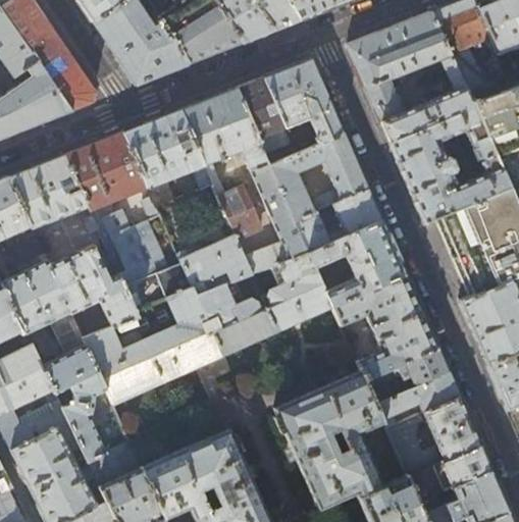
[(64,46),(33,0),(10,0),(0,7),(0,8),(72,110),(94,102),(97,92),(64,46)]
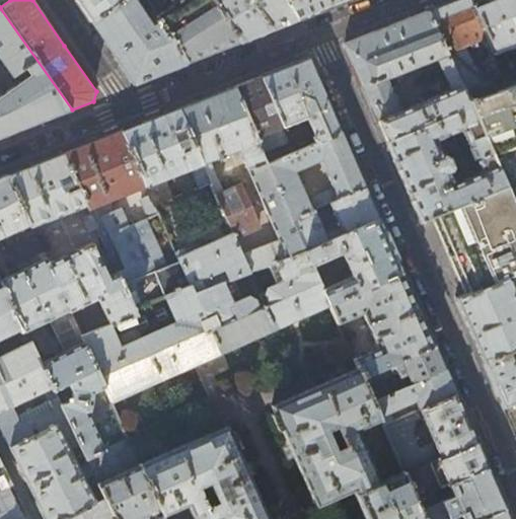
[(79,0),(93,21),(124,0),(79,0)]
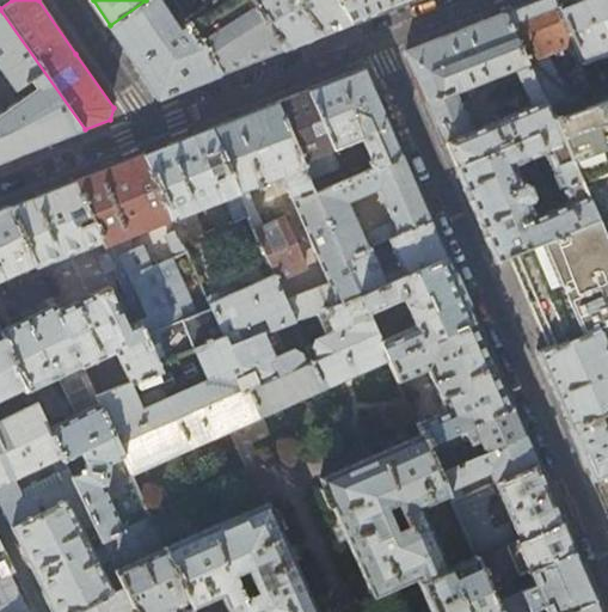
[(160,0),(146,0),(110,25),(133,57),(161,99),(184,90),(223,74),(200,37),(192,25),(182,31),(160,0)]
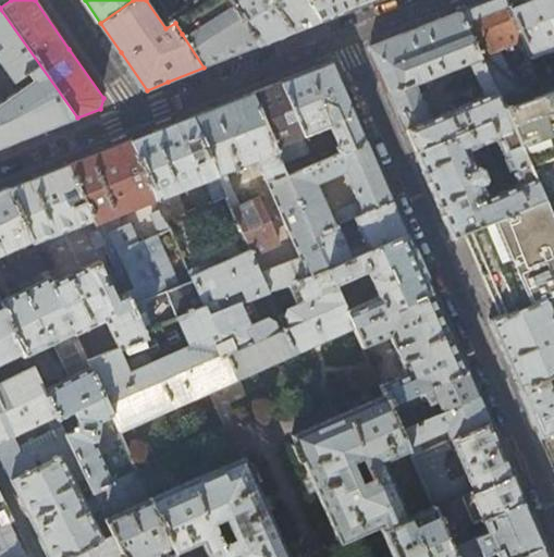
[(230,0),(231,1),(260,46),(292,34),(322,21),(309,0),(230,0)]
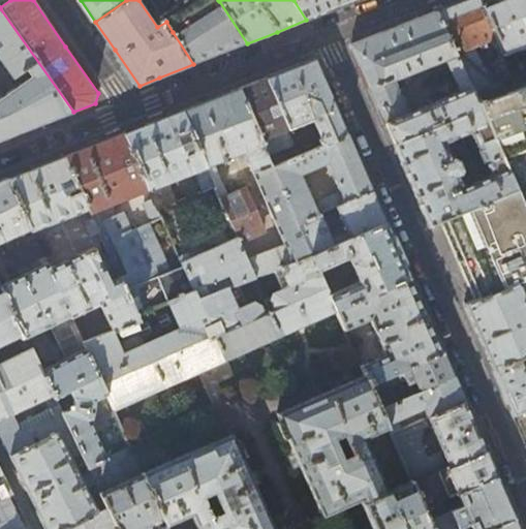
[(294,0),(306,20),(350,3),(357,0),(294,0)]
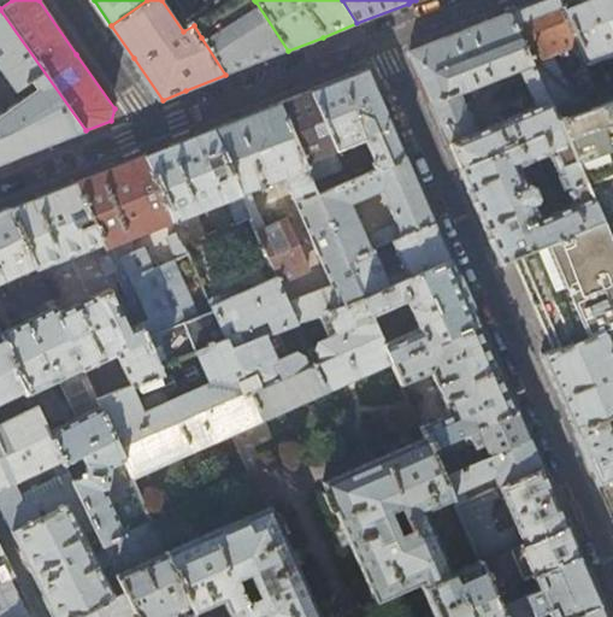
[(546,0),(531,6),(511,13),(553,107),(576,100),(570,81),(567,81),(555,54),(563,51),(573,77),(593,70),(590,64),(565,6),(563,0),(546,0)]
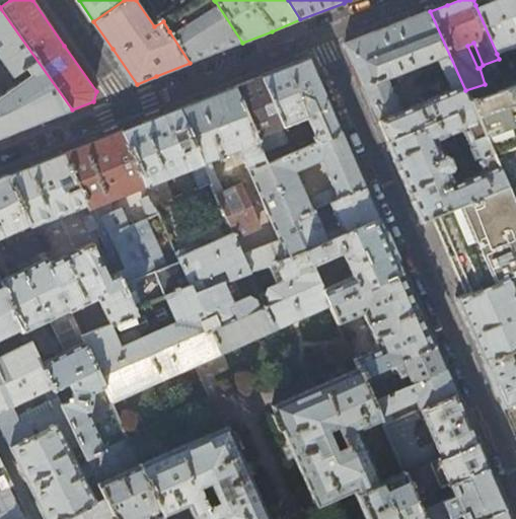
[(515,0),(488,0),(476,5),(475,5),(497,54),(515,47),(515,0)]
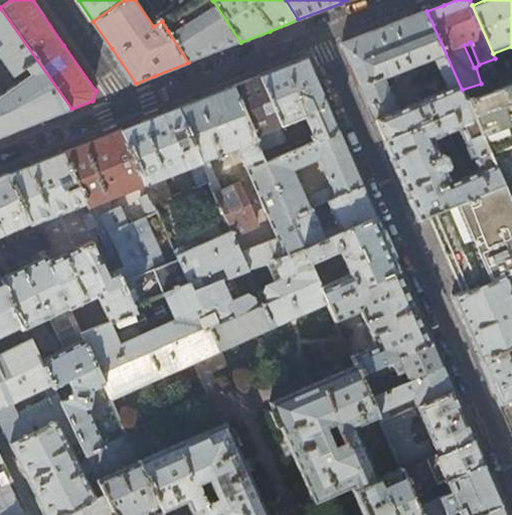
[(188,62),(211,53),(218,51),(240,42),(213,1),(168,31),(188,62)]
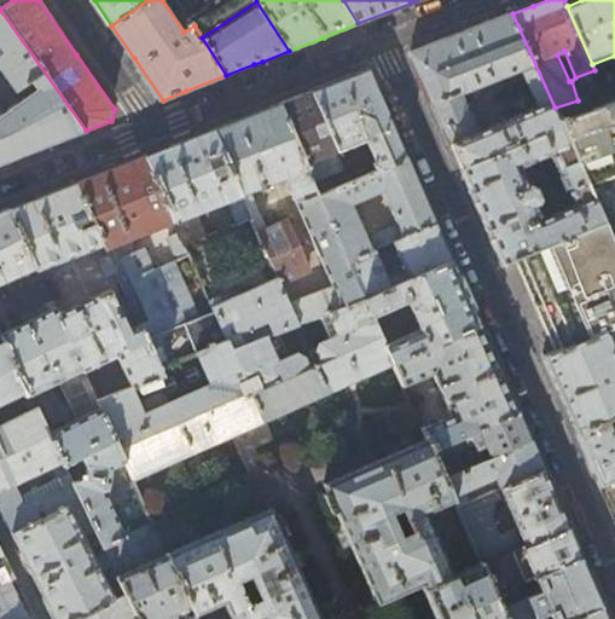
[(86,131),(0,10),(0,63),(25,99),(0,116),(0,163),(40,149),(86,131)]
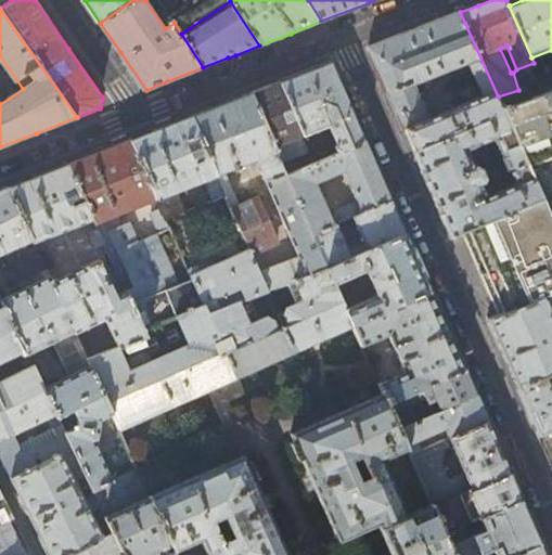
[(416,152),(505,113),(498,97),(460,12),(415,30),(371,48),(393,97),(416,152)]
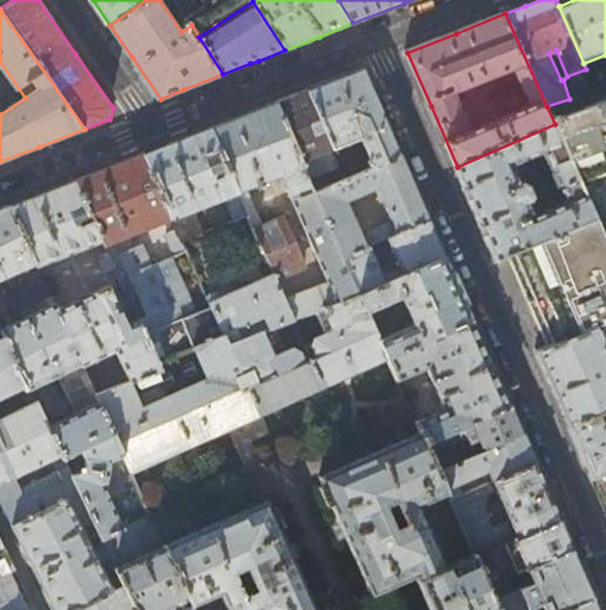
[(310,91),(336,149),(349,179),(403,155),(388,122),(364,69),(338,79),(310,91)]
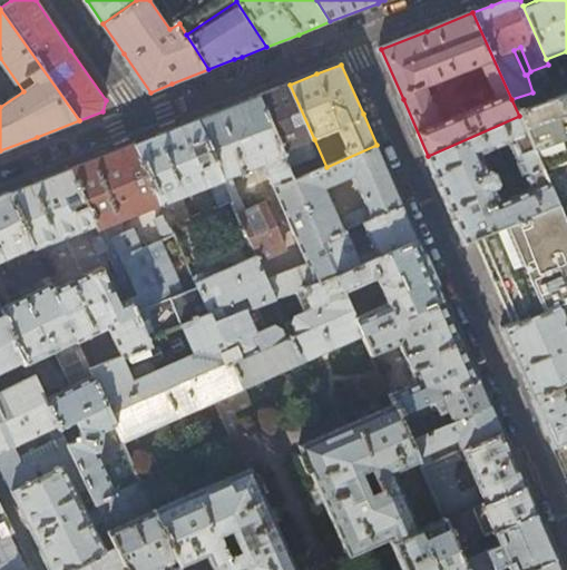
[(566,79),(533,92),(511,99),(519,116),(558,205),(560,210),(563,209),(563,210),(566,209),(566,141),(565,138),(566,138),(566,79)]
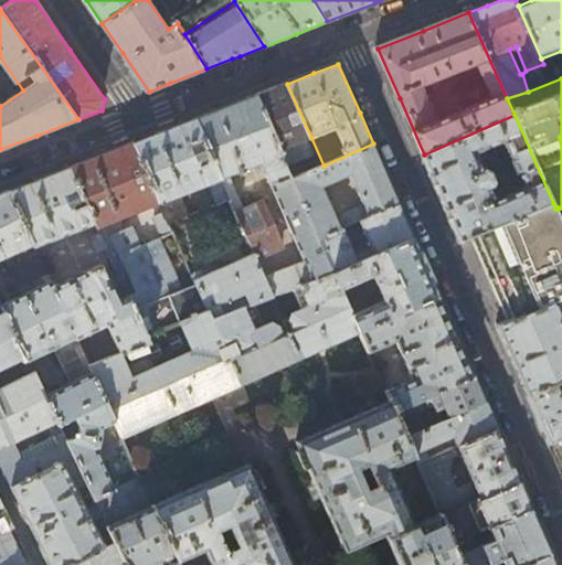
[(273,89),(257,95),(294,178),(306,173),(300,160),(301,160),(295,145),(311,138),(287,84),(273,89)]
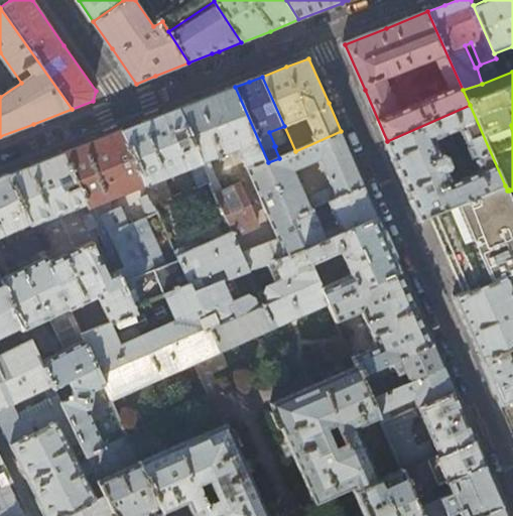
[(208,98),(179,109),(211,181),(234,233),(235,236),(259,225),(242,185),(226,192),(212,160),(241,148),(280,237),(243,253),(250,269),(276,260),(306,248),(292,218),(268,162),(235,87),(208,98)]
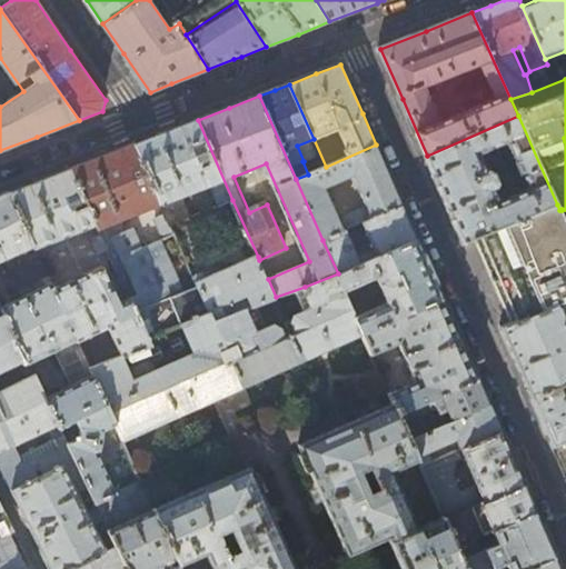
[(445,196),(465,242),(476,238),(557,205),(518,116),(427,156),(445,196)]
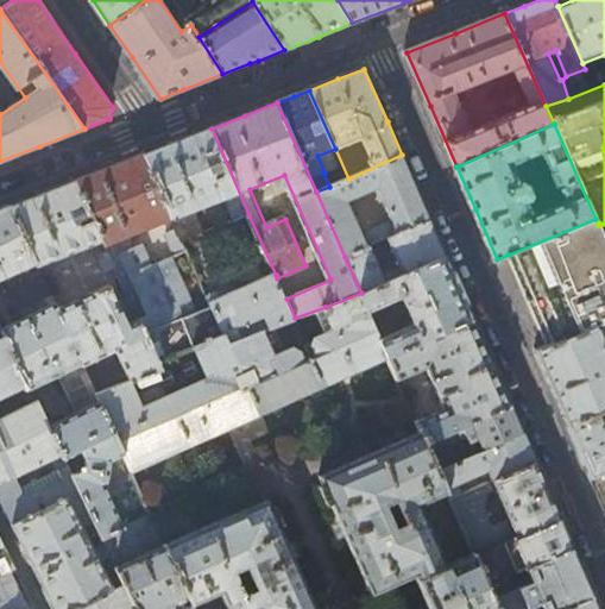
[(176,143),(145,155),(175,219),(182,237),(183,239),(193,236),(190,230),(203,225),(197,209),(226,198),(235,219),(249,214),(212,129),(176,143)]
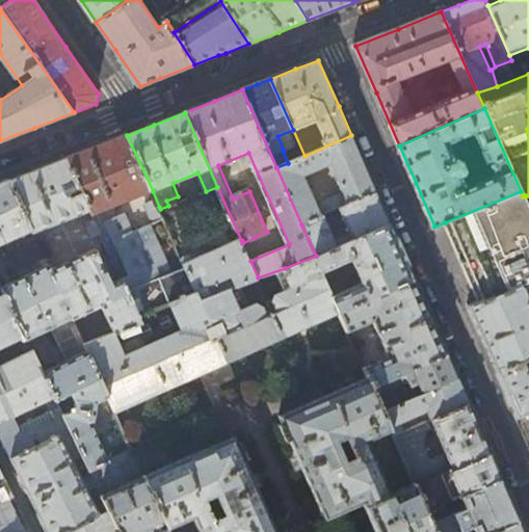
[(197,292),(182,258),(160,209),(159,207),(151,211),(157,224),(135,232),(128,213),(118,216),(114,207),(153,191),(127,135),(104,144),(78,155),(103,211),(148,313),(172,302),(197,292)]
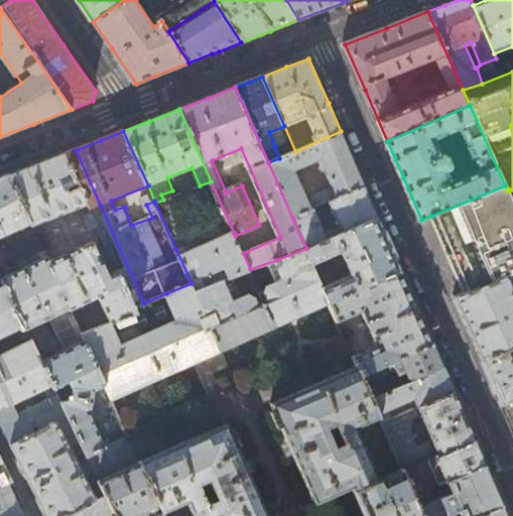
[(365,186),(354,161),(341,131),(295,151),(279,158),(268,162),(292,218),(315,208),(365,186)]
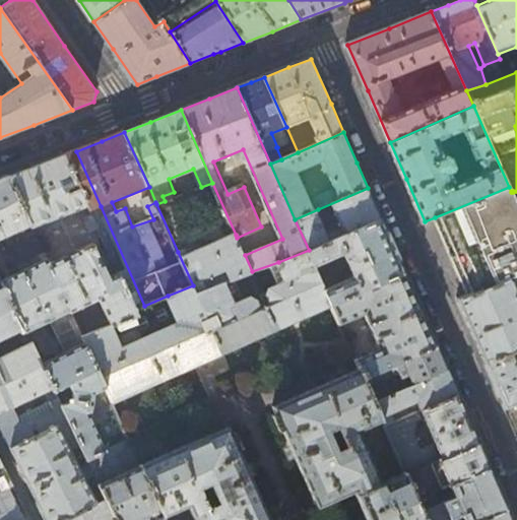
[(72,152),(68,154),(90,205),(92,210),(101,206),(76,151),(72,152)]
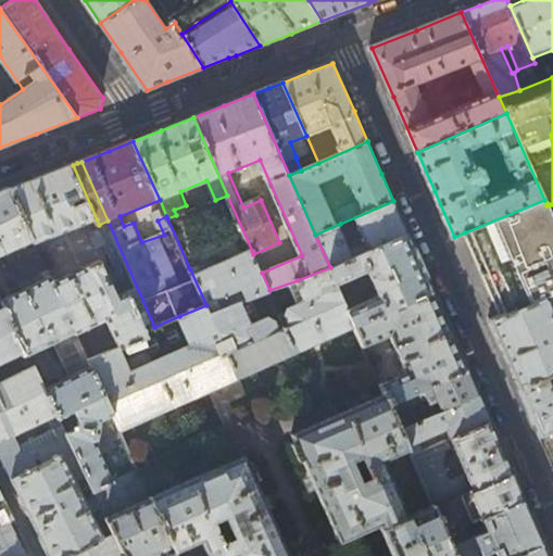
[(45,176),(13,188),(38,243),(97,219),(73,165),(45,176)]
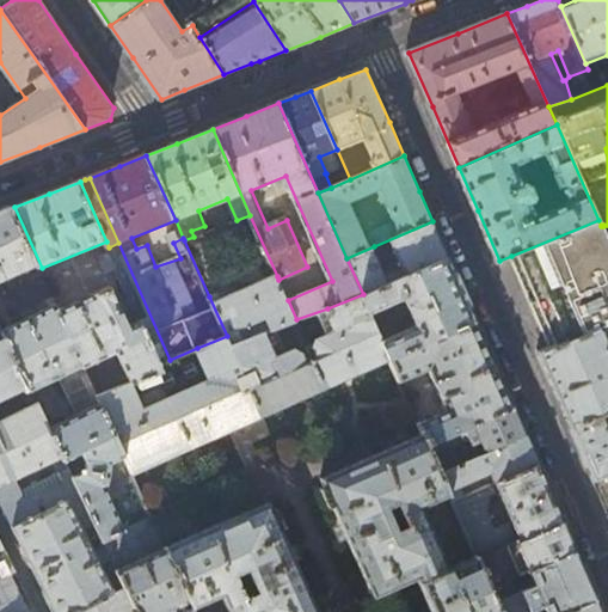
[(0,213),(0,282),(7,280),(22,312),(42,305),(45,312),(4,331),(32,391),(61,377),(79,416),(50,429),(71,472),(90,463),(94,473),(92,482),(79,488),(81,495),(96,524),(104,540),(154,516),(134,472),(99,396),(86,367),(61,312),(42,268),(14,207),(0,213)]
